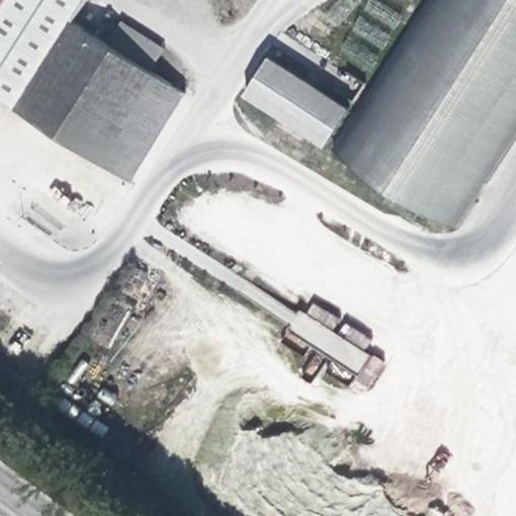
[(0,100),(129,183),(184,95),(71,23),(85,0),(0,0),(0,100)]
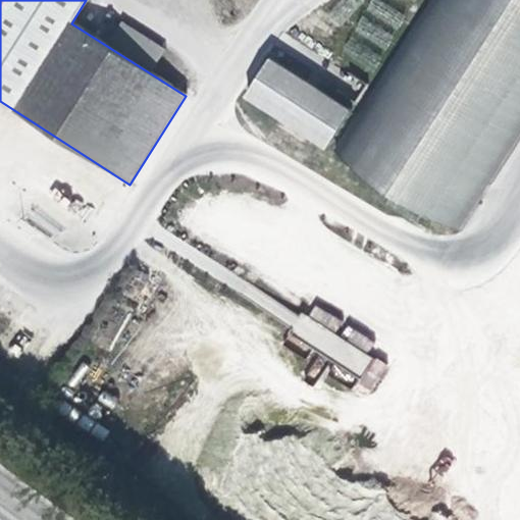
[(519,133),(519,0),(430,0),(333,153),(457,231),(519,133)]
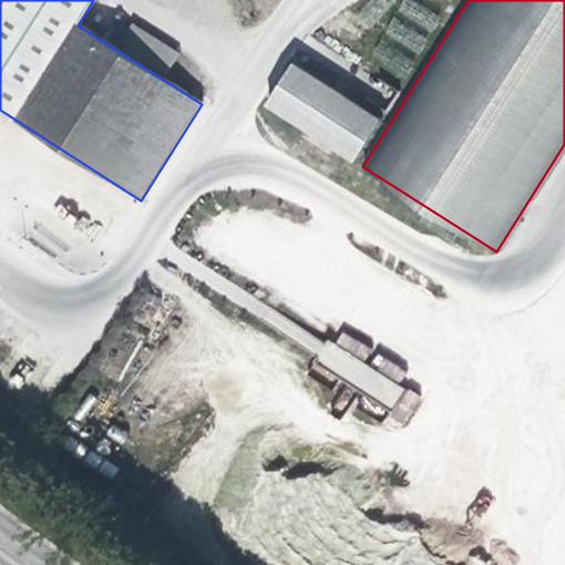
[(381,120),(293,63),(266,106),(353,163),(381,120)]
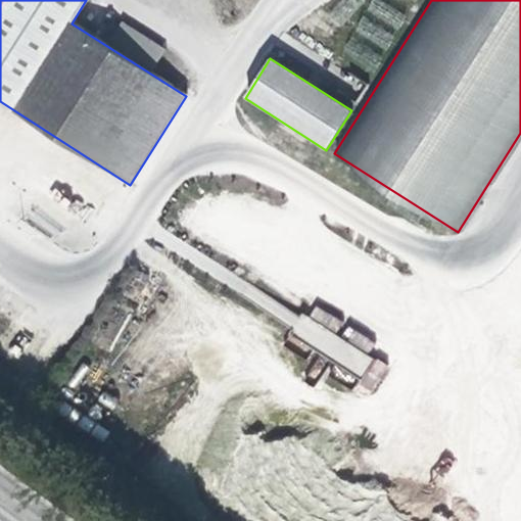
[(308,320),(335,333),(340,321),(313,308),(308,320)]
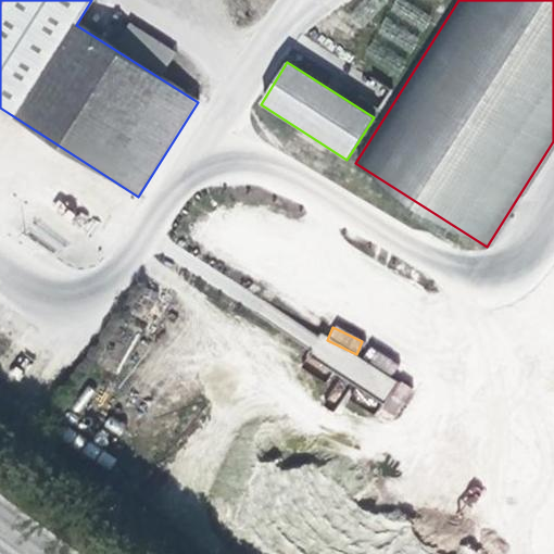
[(306,355),(397,413),(411,391),(389,377),(397,366),(372,350),(363,363),(319,335),(306,355)]
